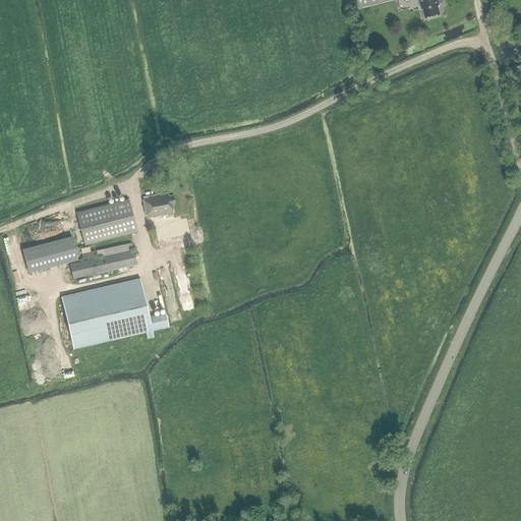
[(356,0),(359,8),(392,0),(418,0),(421,10),(423,9),(425,17),(440,14),(438,5),(439,5),(439,4),(442,3),(444,1),(443,0),(356,0)]
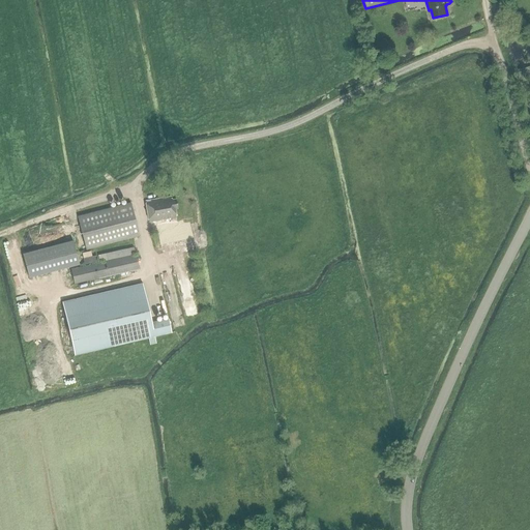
[(175,209),(177,208),(176,199),(172,200),(171,197),(145,201),(148,222),(176,217),(175,209)]
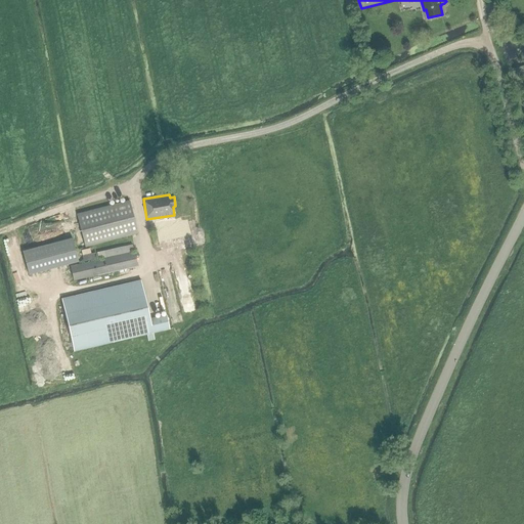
[(77,214),(85,247),(137,233),(129,201),(77,214)]
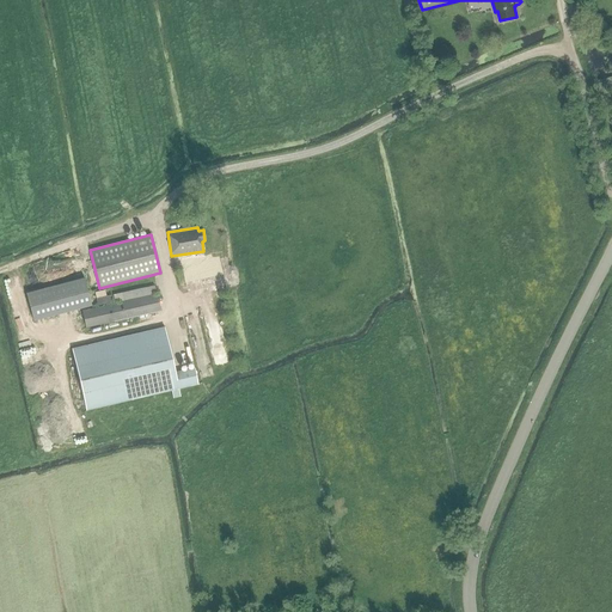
[(209,256),(182,261),(184,281),(213,276),(213,274),(220,273),(218,257),(210,258),(209,256)]
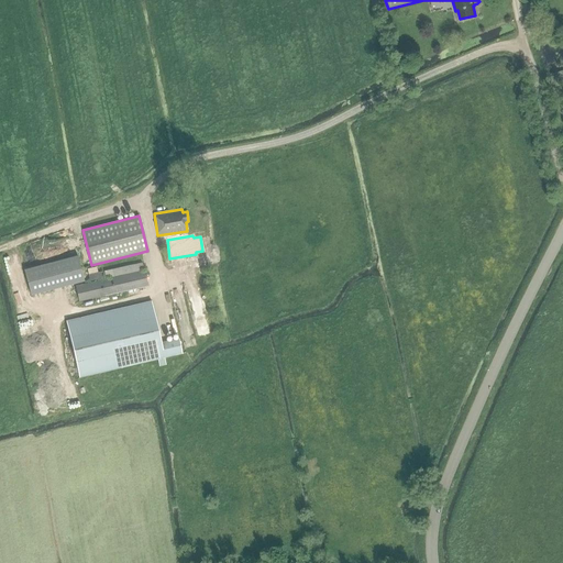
[(77,255),(23,268),(30,294),(84,280),(77,255)]
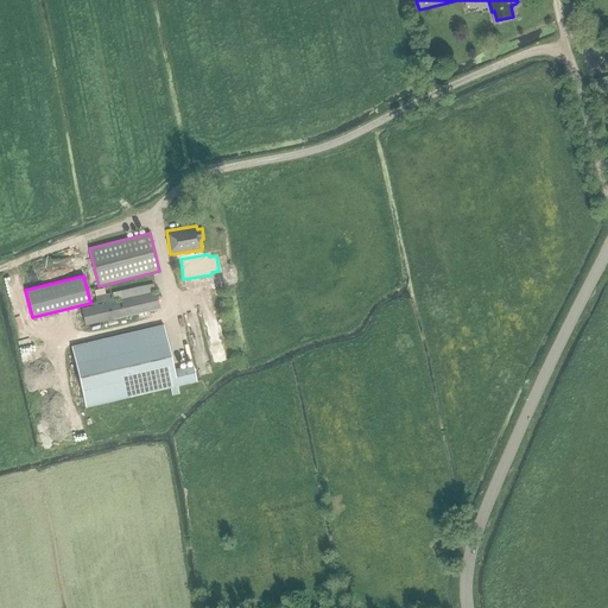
[(86,325),(159,309),(153,284),(112,293),(114,302),(82,309),(86,325)]
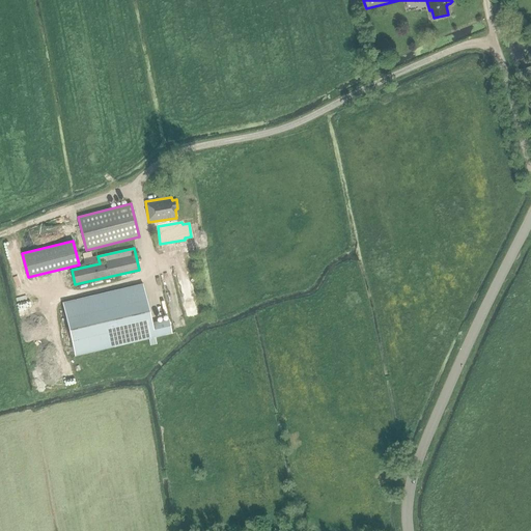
[(74,356),(171,333),(168,319),(151,324),(142,284),(62,303),(74,356)]
